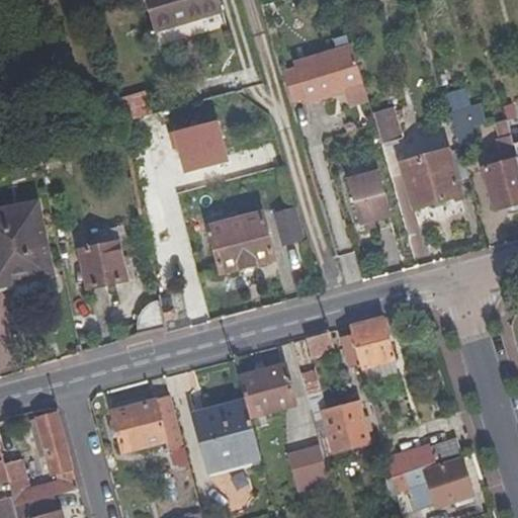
[(219,0),(146,0),(162,53),(228,32),(219,0)]
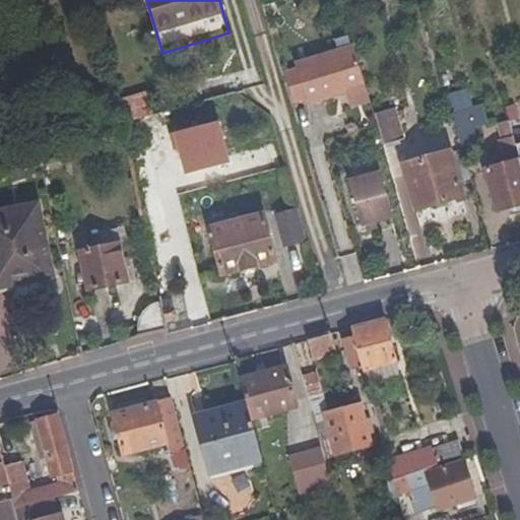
[(307,104),(338,94),(338,89),(364,82),(353,47),(296,63),(296,69),(282,72),(284,79),(291,102),(305,99),(307,104)]
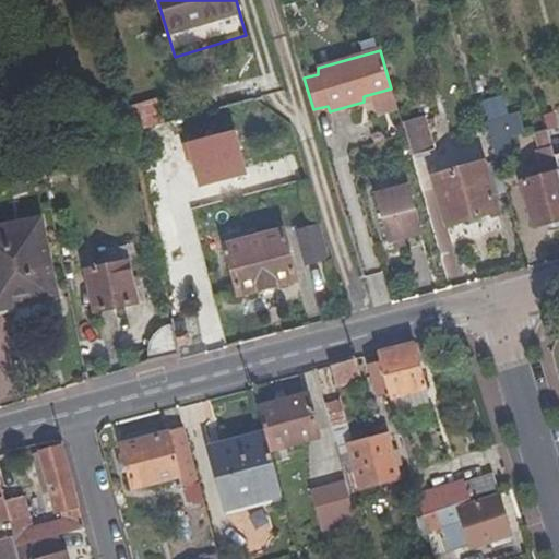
[(364,96),(364,102),(392,93),(391,88),(364,96)]
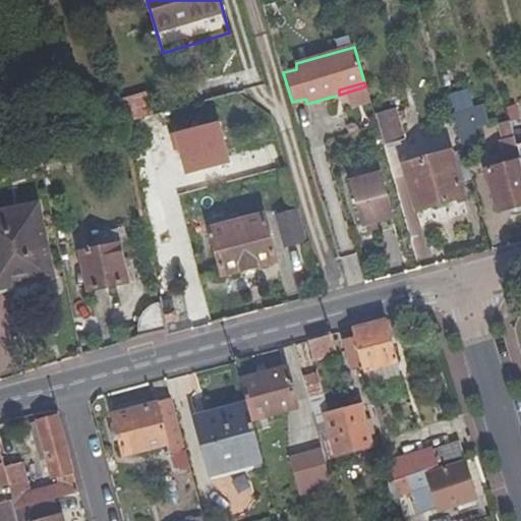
[(123,100),(130,123),(156,115),(149,92),(123,100)]
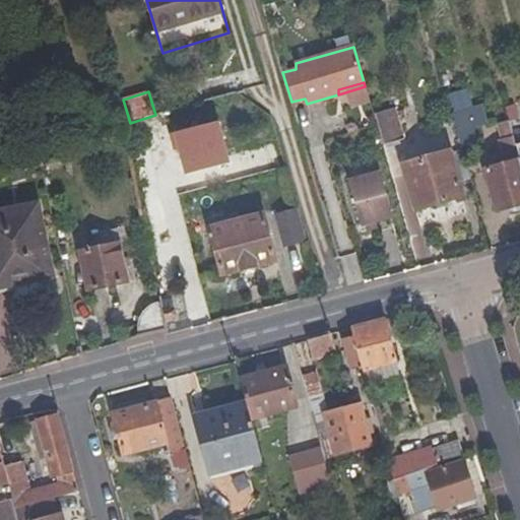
[(402,138),(394,109),(373,115),(376,124),(382,145),(402,138)]
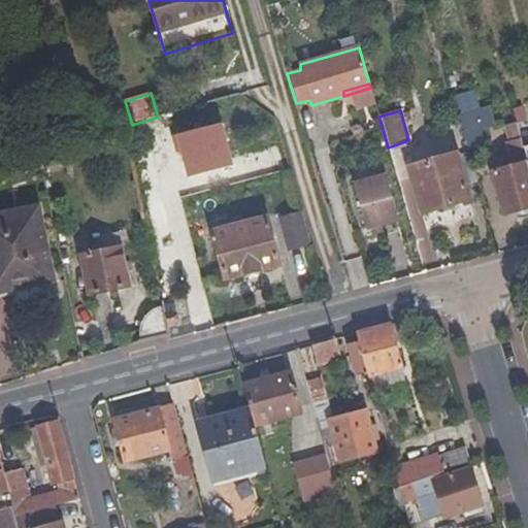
[(484,144),(482,140),(473,111),(458,116),(468,149),(484,144)]
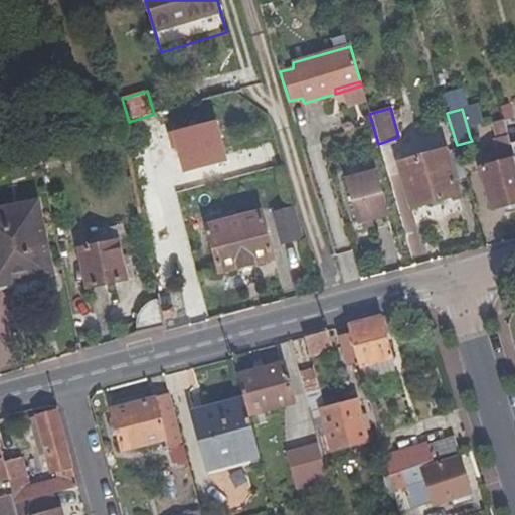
[(183,174),(226,162),(215,121),(168,134),(172,149),(176,148),(183,174)]
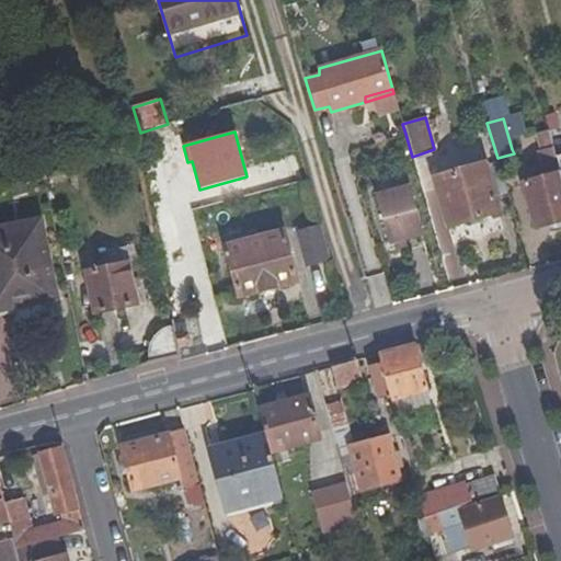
[(542,141),(550,174),(560,172),(558,162),(549,132),(540,134),(542,141)]
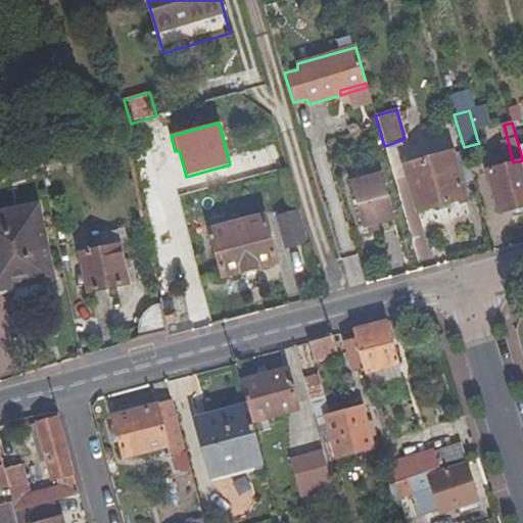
[(452,154),(405,168),(418,212),(464,199),(452,154)]
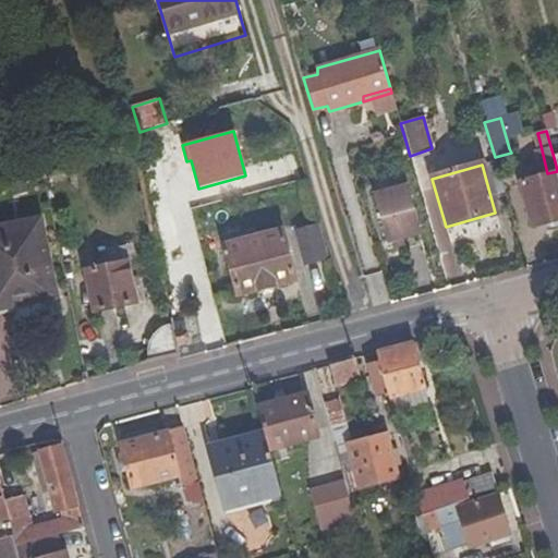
[(557,219),(557,173),(557,171),(547,173),(521,181),(534,227),(557,219)]
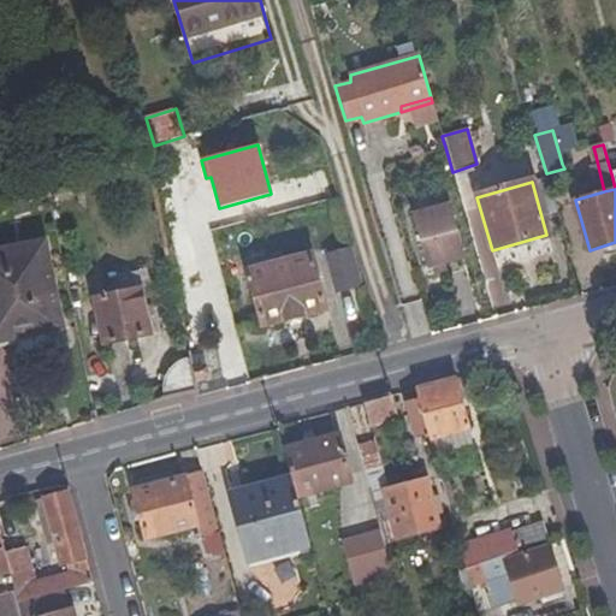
[(446,206),(412,217),(427,270),(463,259),(446,206)]
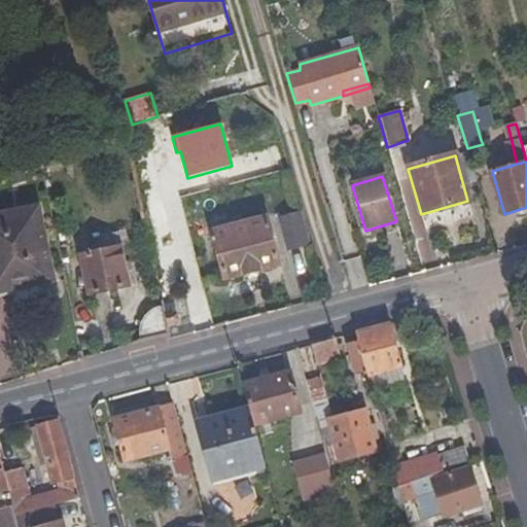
[(38,210),(0,216),(0,292),(53,283),(38,210)]
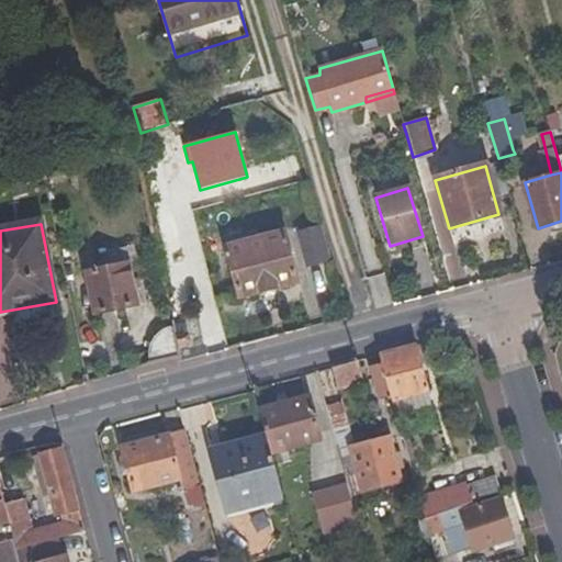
[(299,233),(308,266),(332,259),(322,226),(299,233)]
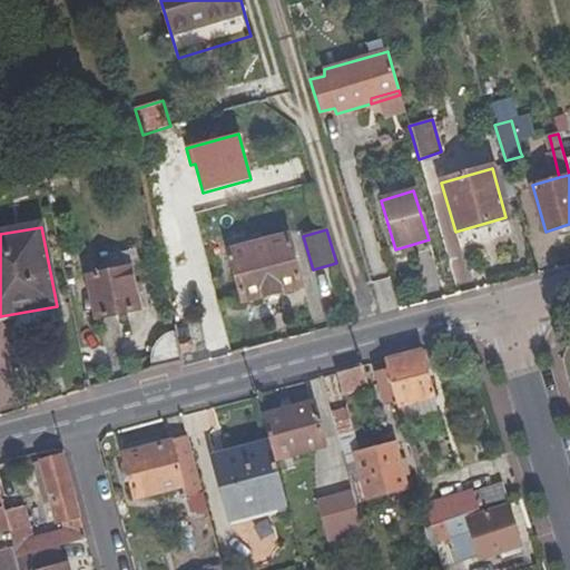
[(301,285),(288,236),(229,252),(242,301),(301,285)]
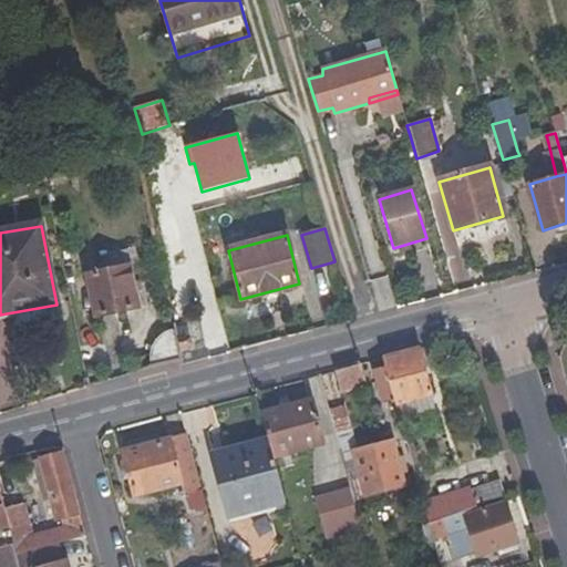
[(129,264),(85,274),(96,316),(138,306),(129,264)]
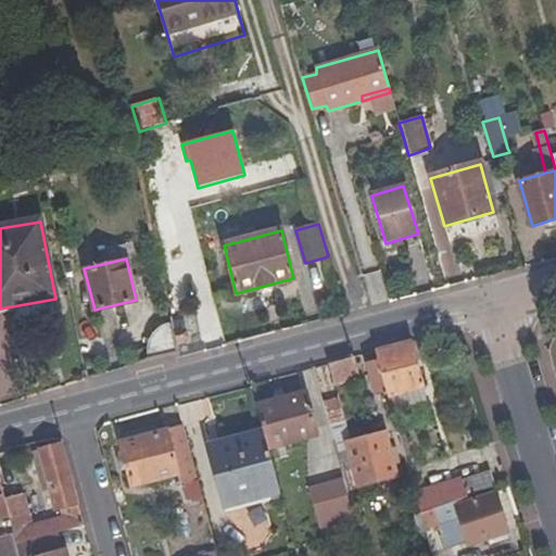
[(172,330),(171,324),(167,325),(160,330),(153,337),(151,343),(149,353),(150,363),(176,354),(174,344),(172,330)]
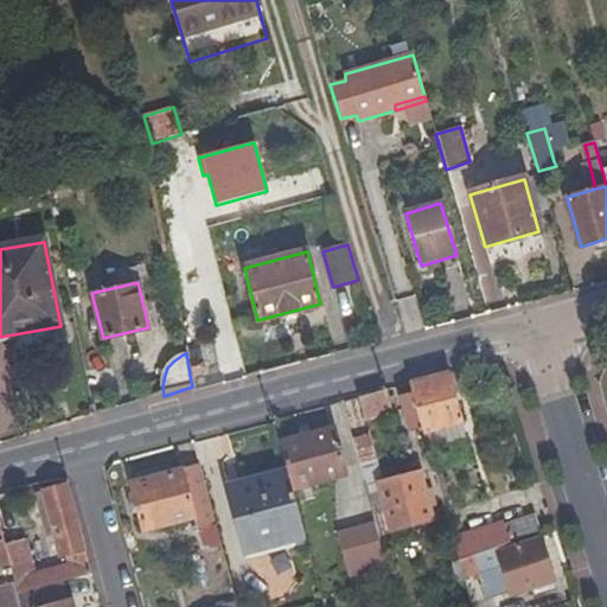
[(202,366),(200,362),(198,360),(193,359),(187,360),(190,376),(195,375),(199,372),(200,371),(202,366)]
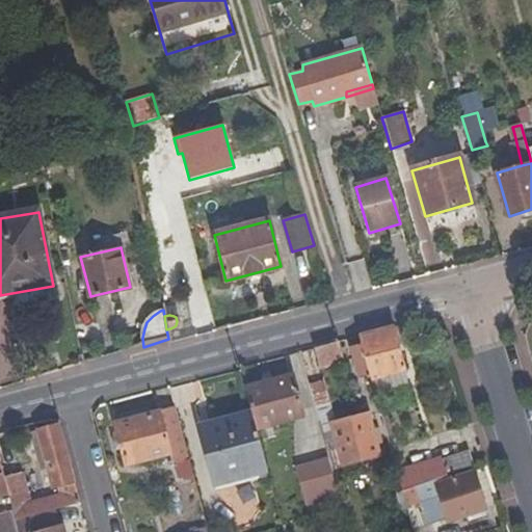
[(361,343),(371,382),(377,380),(406,372),(394,326),(358,336),(361,343)]
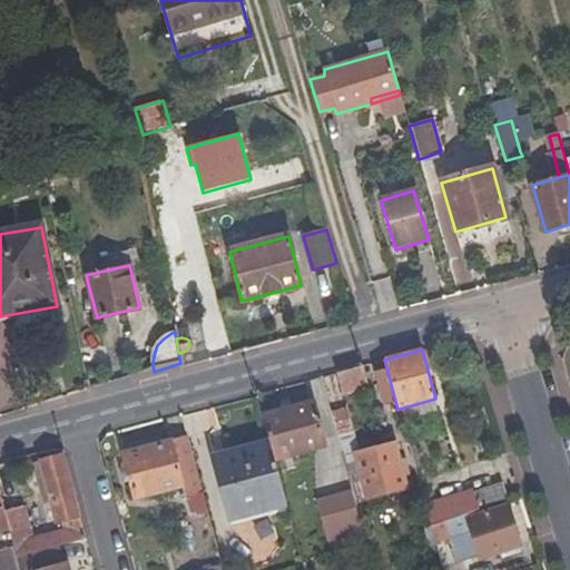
[(336,373),(341,391),(367,383),(363,365),(349,370),(336,373)]
